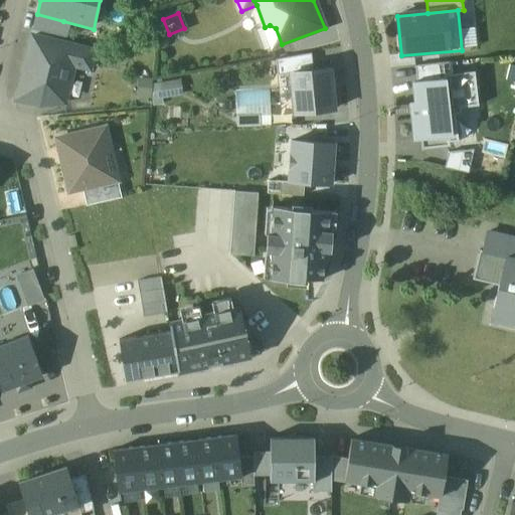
[(59,34),(63,21),(37,14),(34,28),(59,34)]
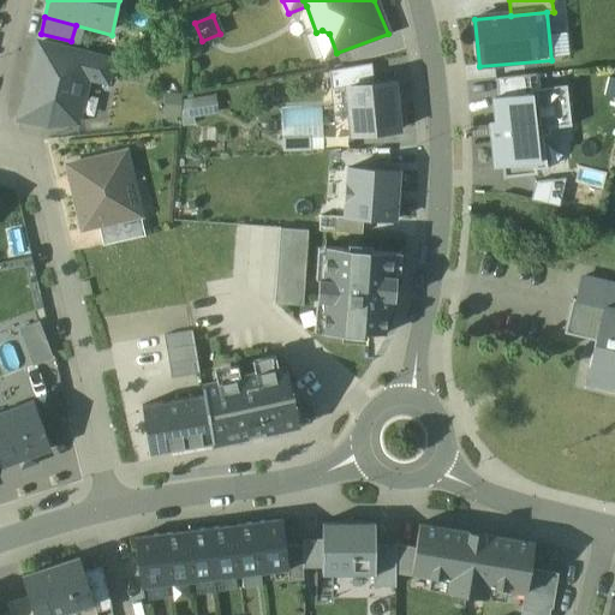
[(41,42),(22,121),(75,135),(88,82),(111,88),(117,61),(41,42)]
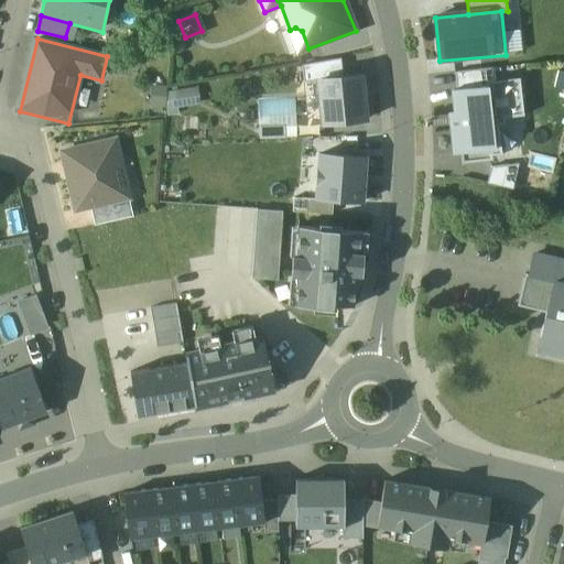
[(318,80),(343,78),(340,60),(302,66),(304,82),(318,80)]
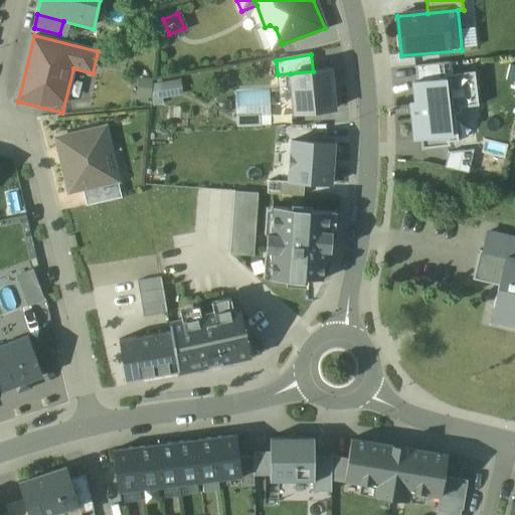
[(417,82),(444,79),(444,75),(453,74),(451,62),(416,66),(417,82)]
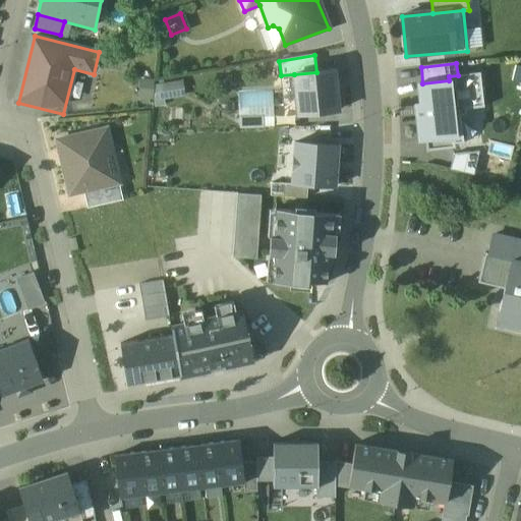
[(316,72),(294,74),(298,115),(339,111),(335,70),(316,72)]
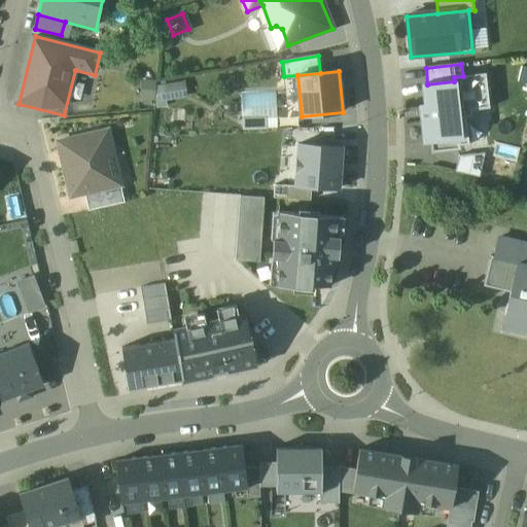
[(430,144),(431,153),(460,150),(459,146),(468,145),(465,116),(471,116),(470,110),(489,109),(486,74),(463,76),(454,77),(454,81),(427,84),(422,84),(424,105),(419,106),(423,145),(430,144)]
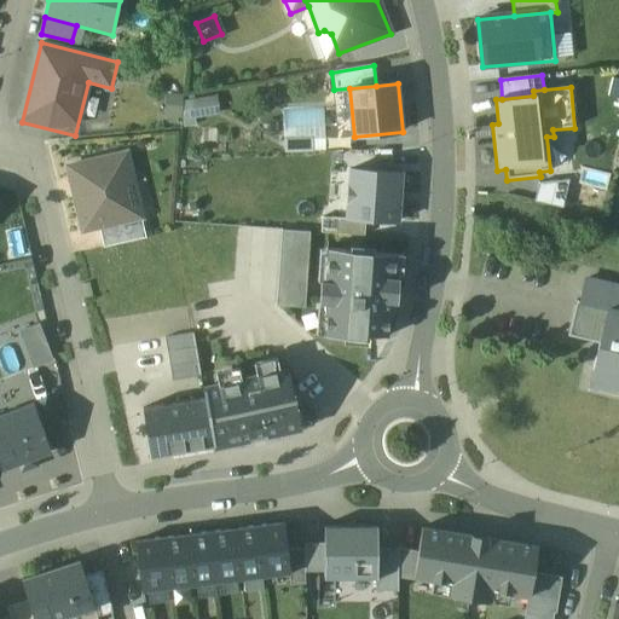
[(215,94),(181,98),(184,116),(218,113),(215,94)]
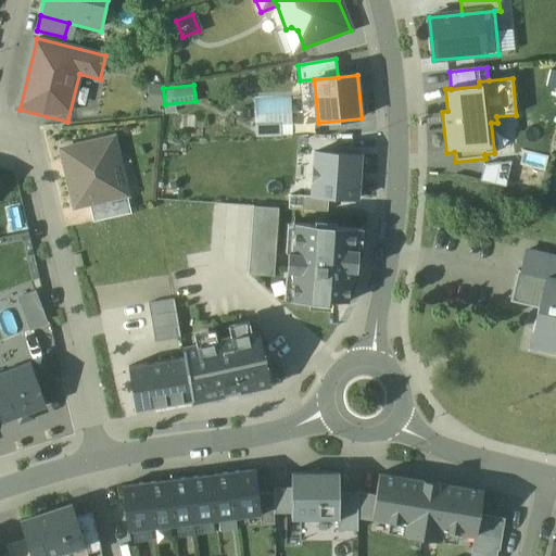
[(253,97),(253,134),(289,135),(289,98),(253,97)]
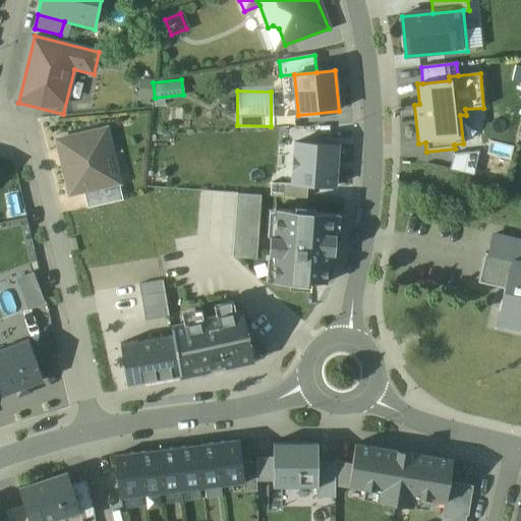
[(107,129),(57,140),(69,195),(83,192),(106,186),(106,185),(119,182),(107,129)]
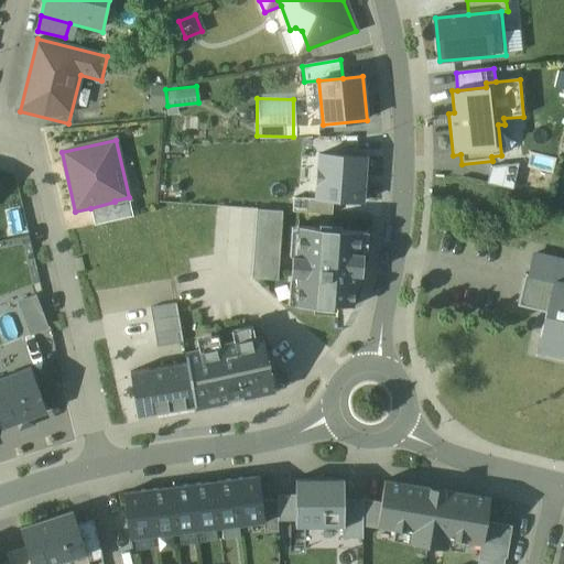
[(366,160),(321,155),(317,199),(334,202),(362,204),(366,160)]
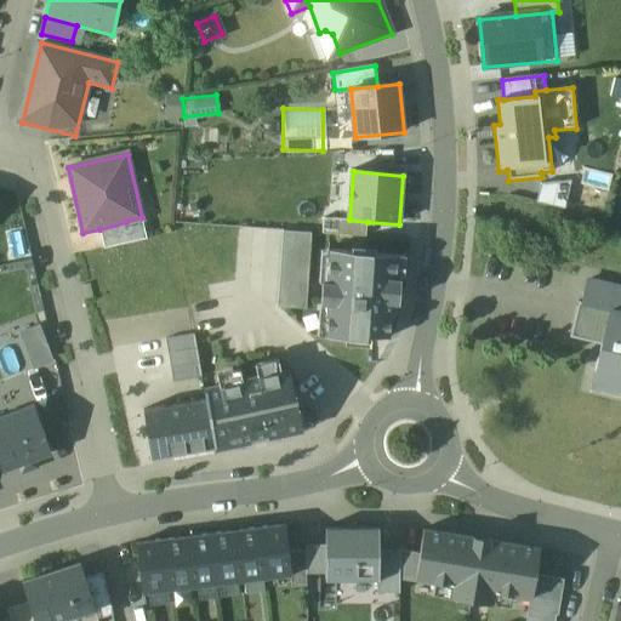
[(541,186),(536,203),(565,209),(571,181),(541,186)]
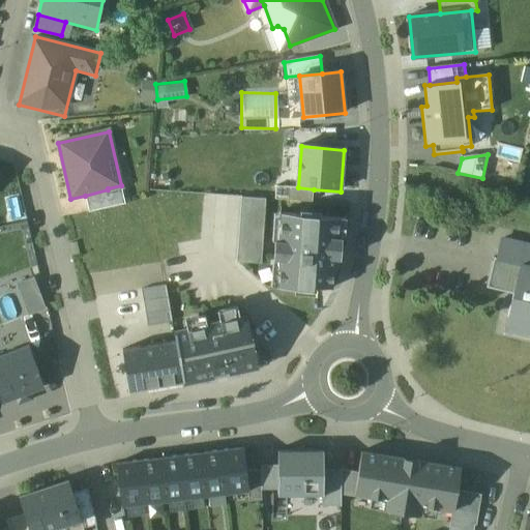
[(108,189),(85,196),(89,212),(125,204),(121,185),(108,188),(108,189)]
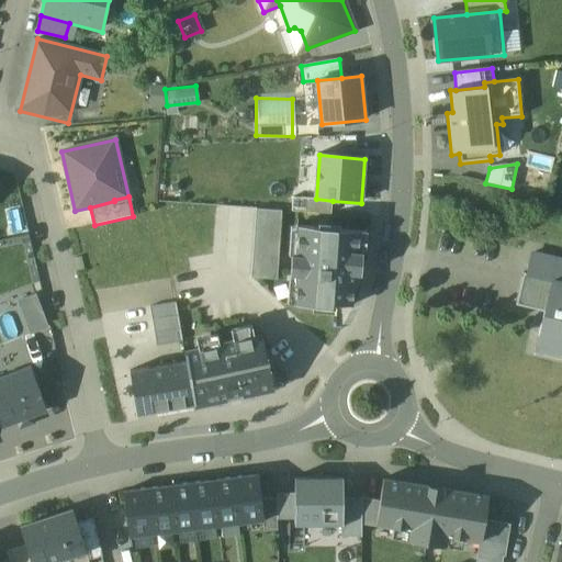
[(332,215),(333,201),(316,199),(293,198),(292,212),(332,215)]
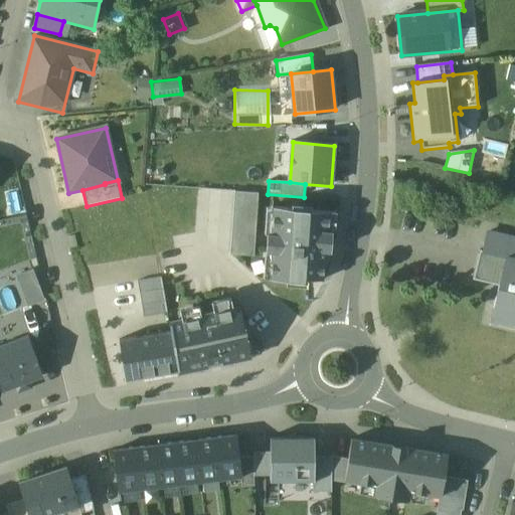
[(253,255),(259,195),(233,193),(229,253),(253,255)]
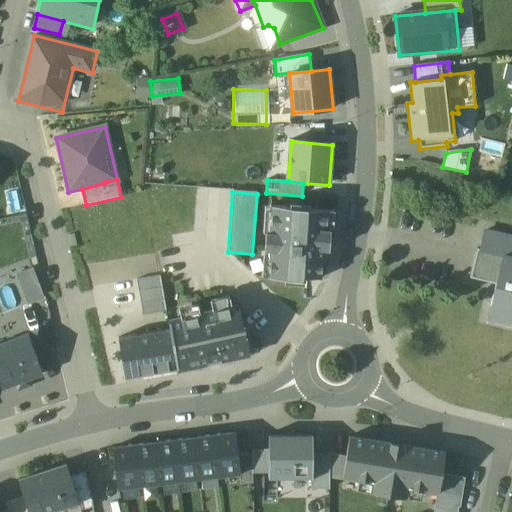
[(327,231),(329,211),(272,208),(271,233),(266,233),(265,251),(270,251),(268,278),(305,280),(305,278),(322,278),(323,262),(325,262),(326,251),(329,251),(330,231),(327,231)]
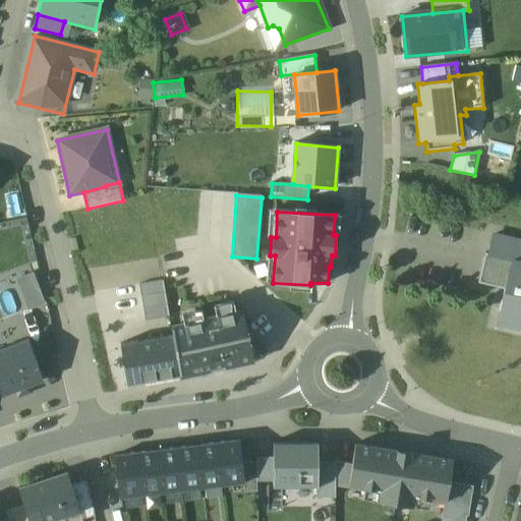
[(520,241),(516,241),(515,243),(490,237),(486,255),(483,254),(476,284),(503,290),(497,313),(498,313),(495,325),(520,331),(520,241)]
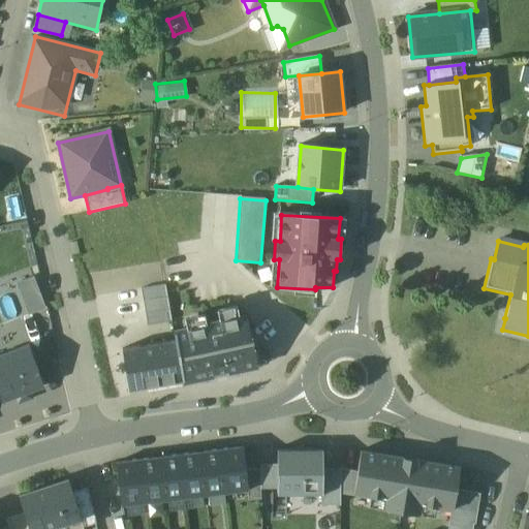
[(17,284),(29,317),(47,311),(34,278),(17,284)]
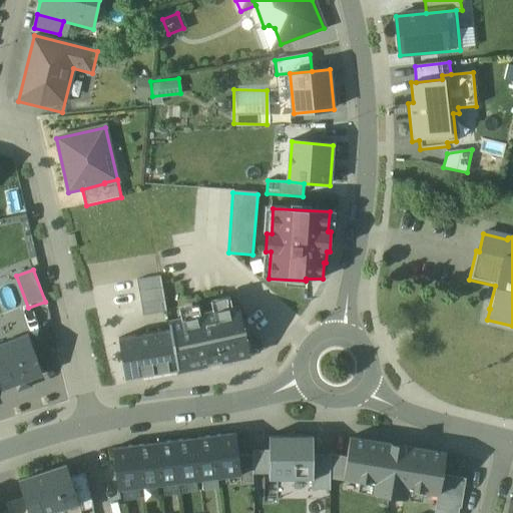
[(160,277),(136,281),(138,293),(162,288),(160,277)]
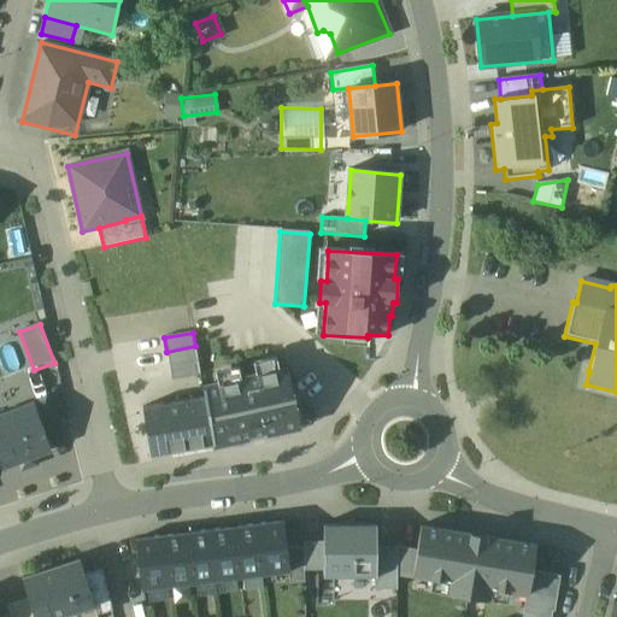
[(195,346),(166,352),(169,365),(198,360),(195,346)]
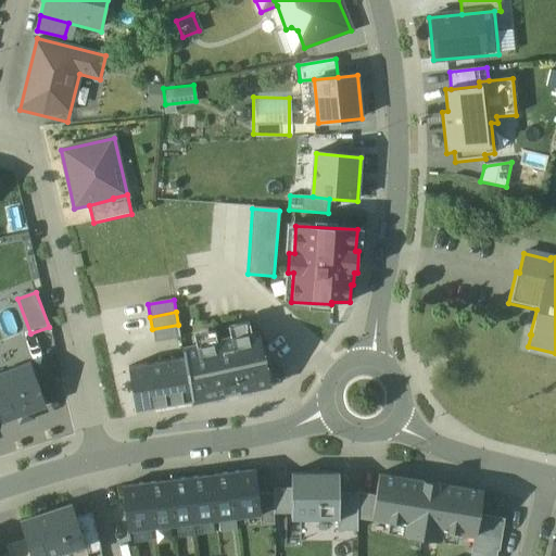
[(178,325),(152,329),(154,343),(181,338),(178,325)]
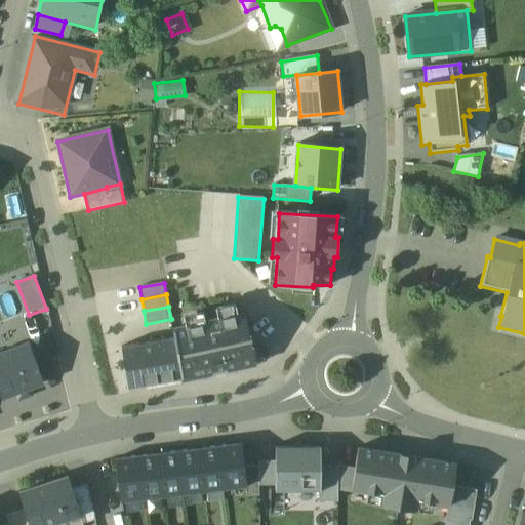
[(174,337),(182,380),(213,373),(213,375),(228,372),(227,370),(256,364),(245,313),(207,321),(207,323),(172,331),(174,337)]
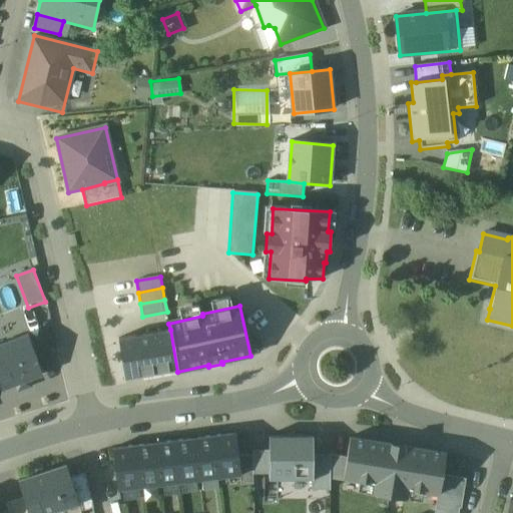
[(170,330),(118,339),(125,380),(177,372),(170,330)]
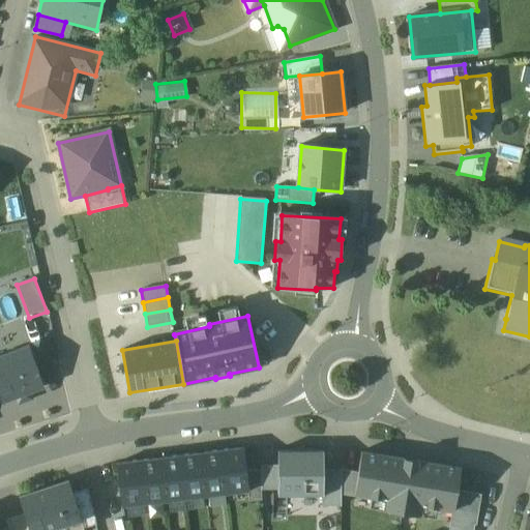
[(30,347),(0,357),(0,396),(2,402),(45,387),(30,347)]
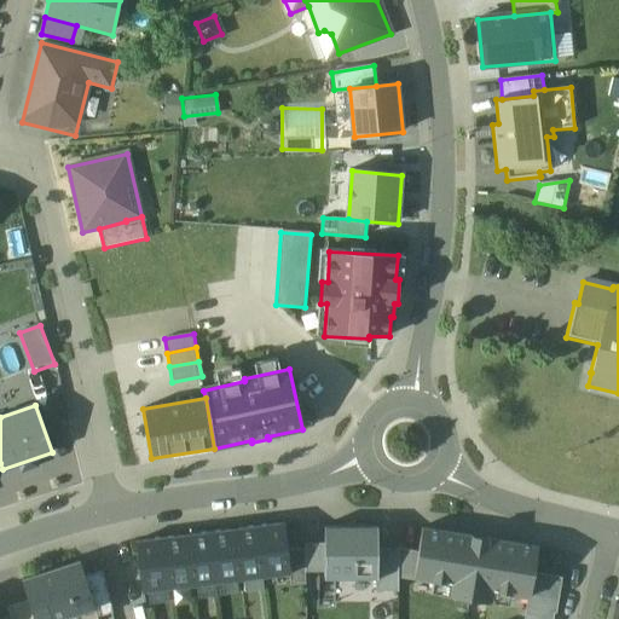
[(284,524),(210,532),(217,583),(290,574),(284,524)]
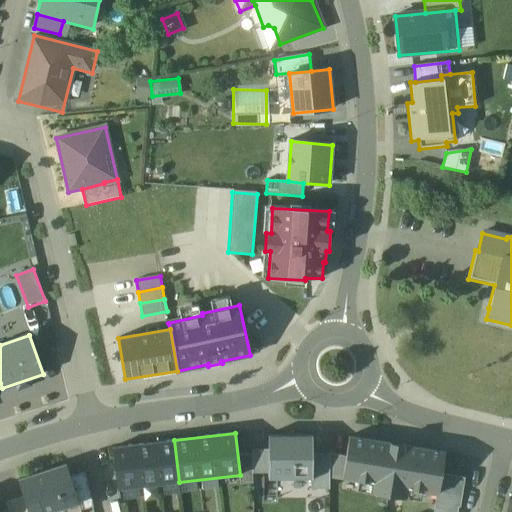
[(312,435),(268,435),(268,479),(312,479),(313,455),(312,435)]
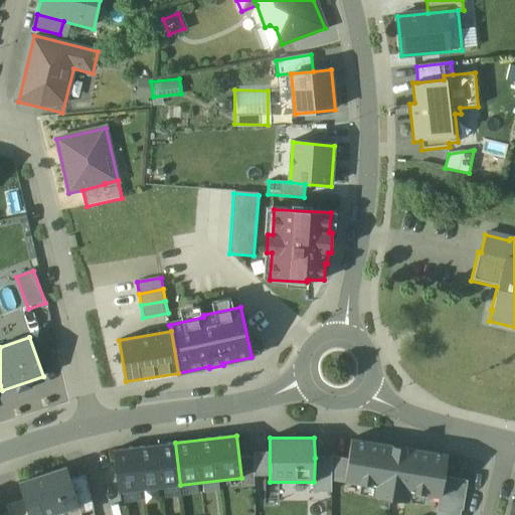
[(448,456),(349,439),(342,481),(375,487),(373,495),(408,502),(409,493),(440,498),(444,477),(448,456)]
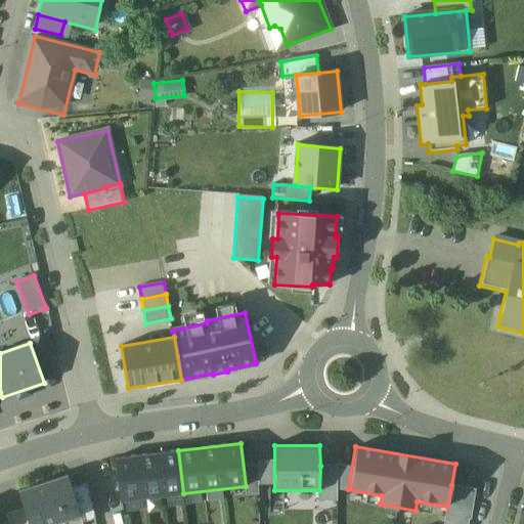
[(178,450),(116,459),(121,501),(183,493),(178,450)]
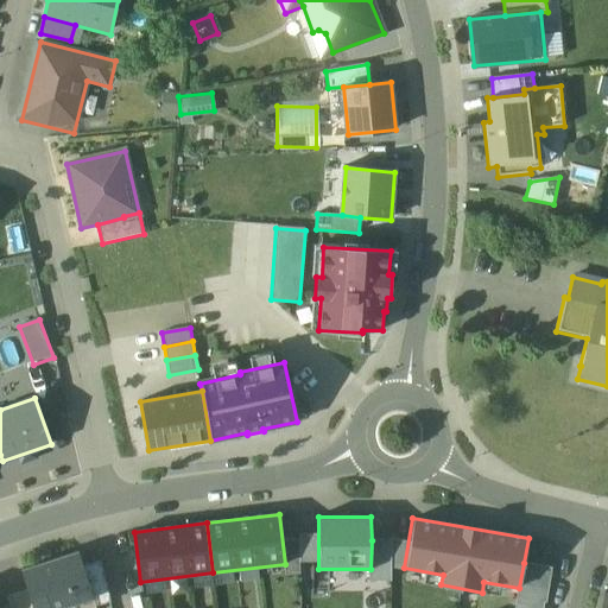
[(390,540),(372,540),(371,569),(371,581),(390,581),(390,540)]
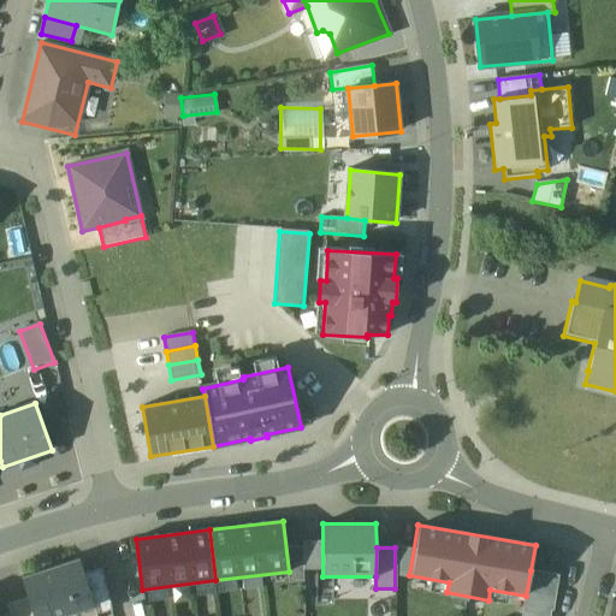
[(80,558),(22,578),(29,598),(34,615),(61,615),(72,612),(73,615),(98,615),(84,574),(80,558)]
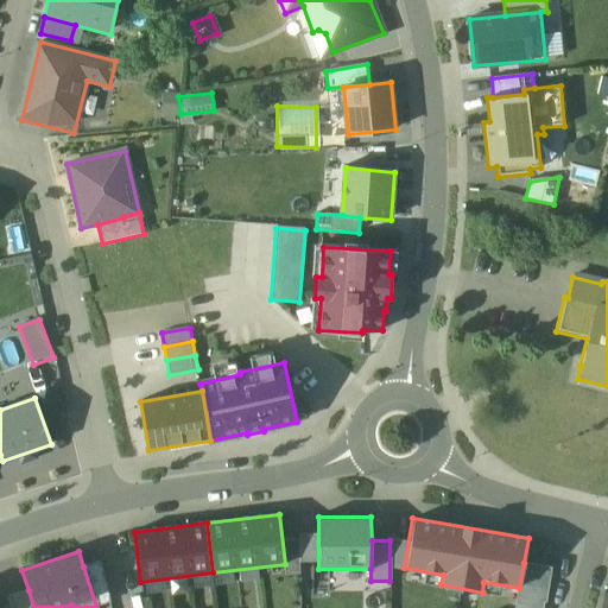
[(101,561),(83,567),(96,607),(111,602),(101,561)]
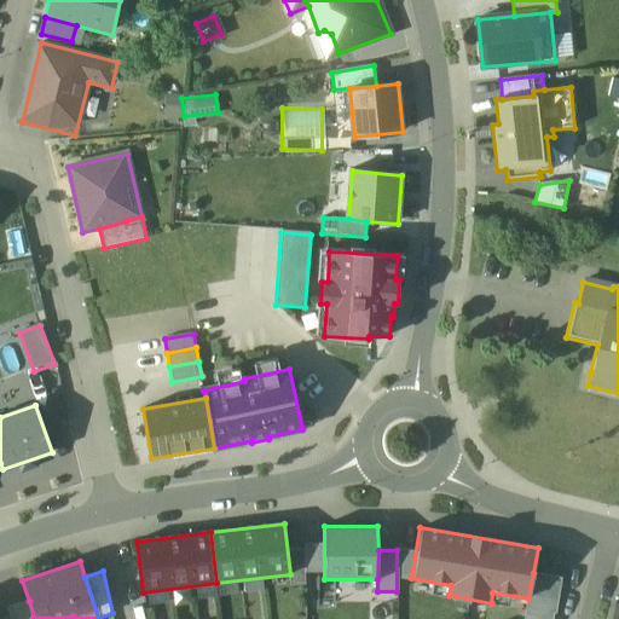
[(553,618),(561,578),(533,573),(528,599),(525,618),(553,618)]
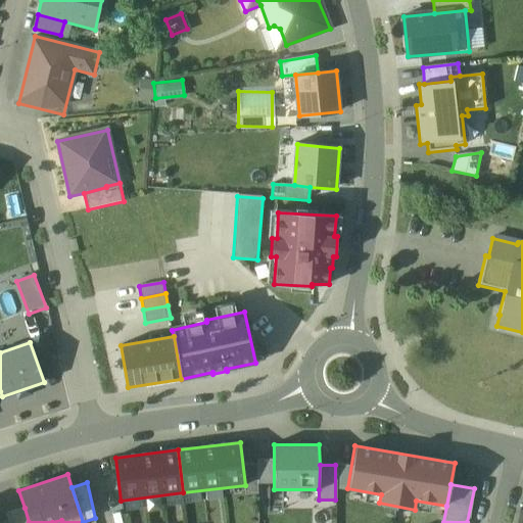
[(29,522),(25,508),(5,513),(8,521),(8,522),(29,522)]
